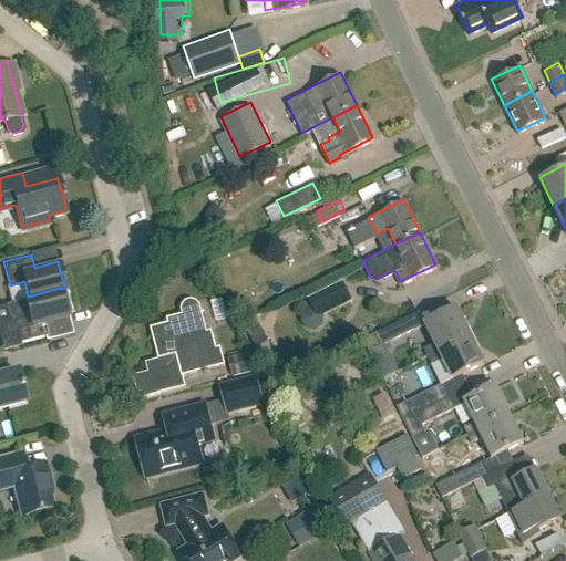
[(318,313),(351,297),(341,278),(308,294),(318,313)]
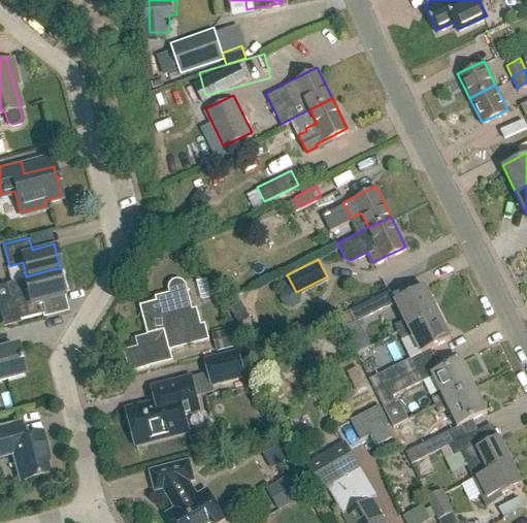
[(26,276),(26,275),(4,282),(7,292),(12,295),(18,317),(43,311),(40,298),(62,293),(62,290),(65,290),(60,268),(56,269),(56,268),(26,276)]
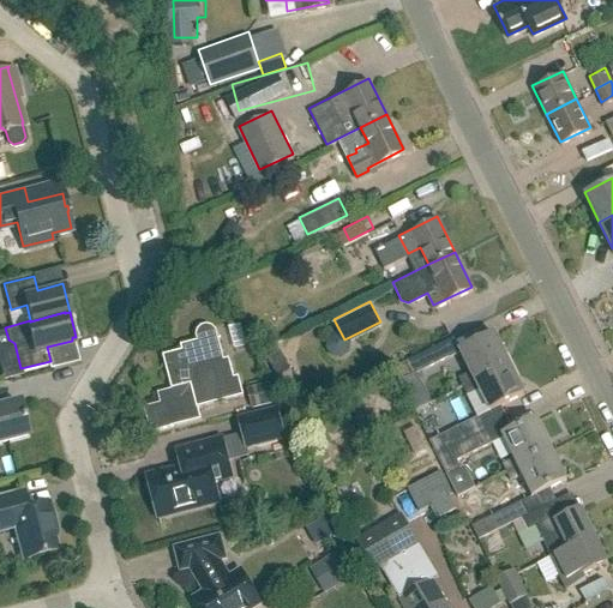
[(173,396),(167,397),(173,422),(200,415),(197,404),(242,392),(238,373),(233,374),(228,355),(222,356),(215,327),(210,323),(205,321),(200,323),(197,326),(196,332),(197,337),(179,342),(181,347),(162,351),(173,396)]
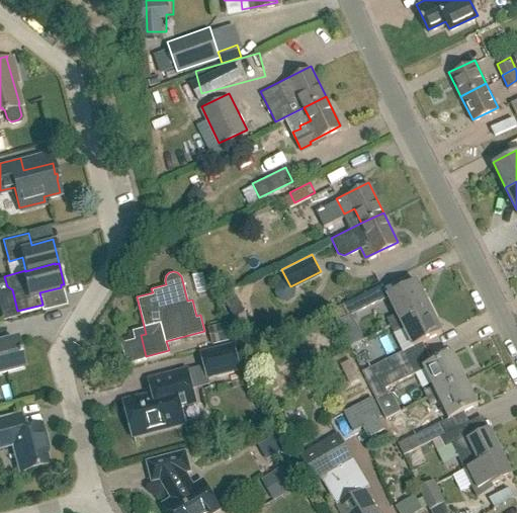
[(390,324),(429,305),(417,278),(388,292),(397,311),(385,317),(390,324)]
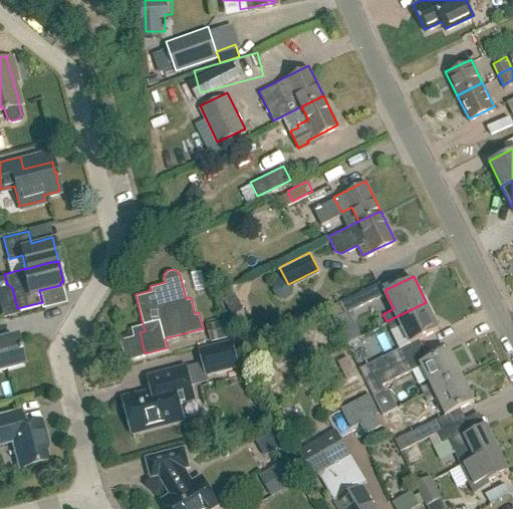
[(328,304),(333,315),(375,294),(370,283),(328,304)]
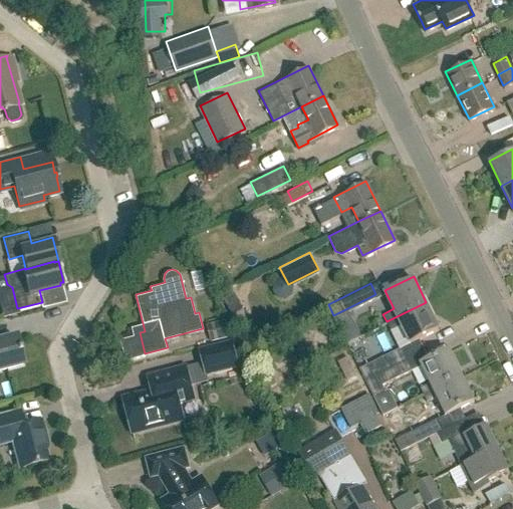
[(364,376),(407,356),(401,345),(439,326),(426,302),(387,321),(399,346),(359,366),(364,376)]
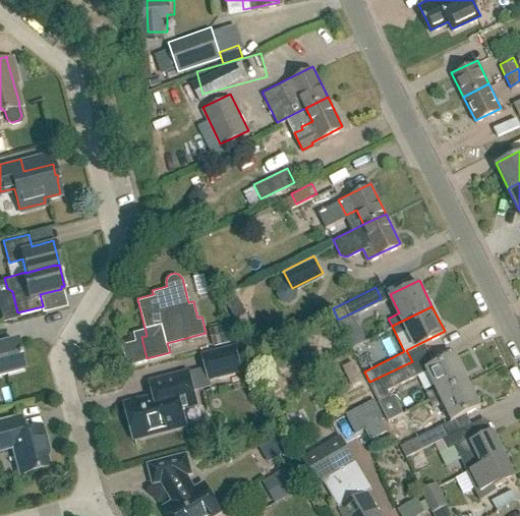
[(212,343),(232,338),(228,322),(208,327),(212,343)]
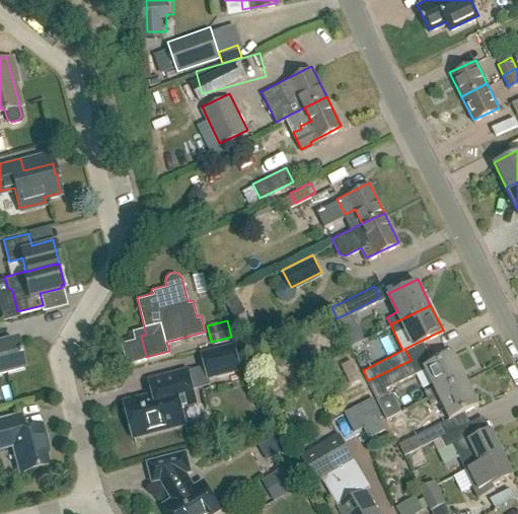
[(0,371),(22,365),(19,354),(20,354),(19,351),(18,351),(15,338),(0,342),(0,371)]
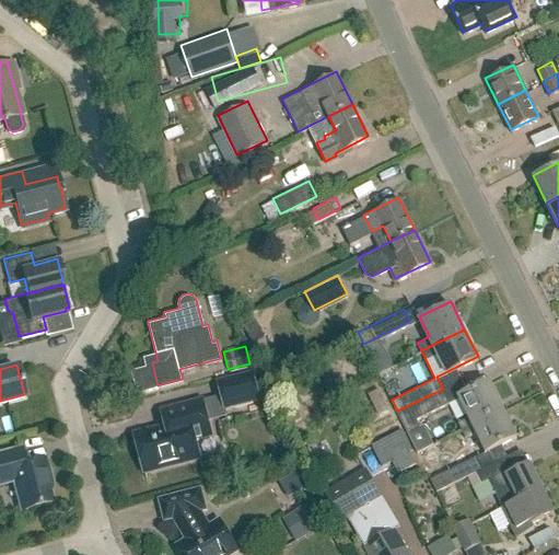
[(225,405),(257,397),(249,368),(218,377),(225,405)]
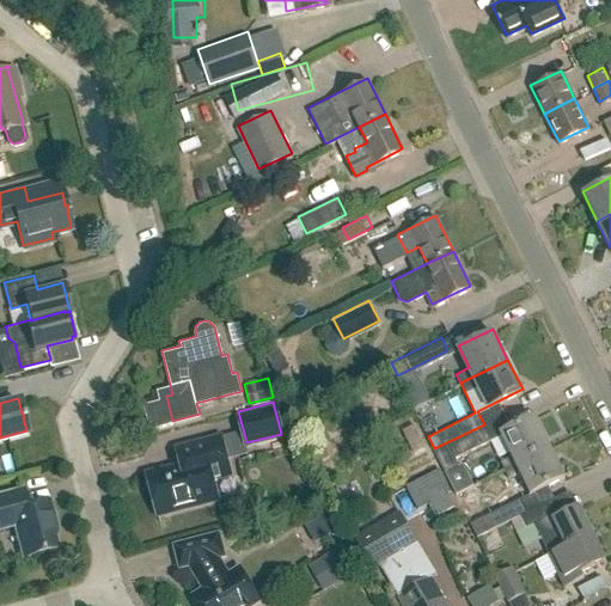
[(503,467),(549,445),(535,415),(501,432),(511,453),(500,459),(503,467)]
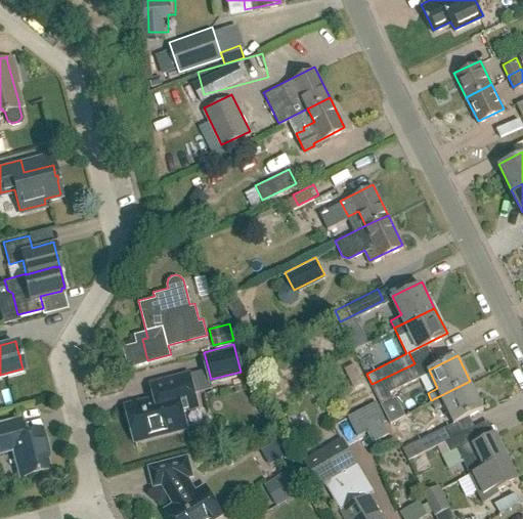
[(390,390),(420,375),(415,363),(372,384),(381,402),(393,396),(390,390)]
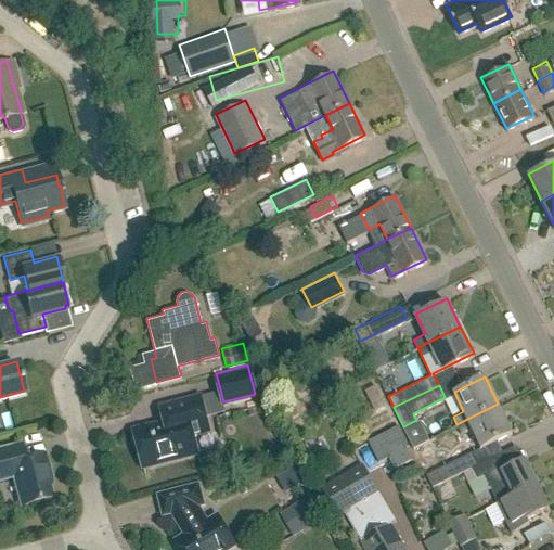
[(142,464),(191,451),(184,429),(207,423),(200,393),(159,404),(163,420),(132,427),(142,464)]
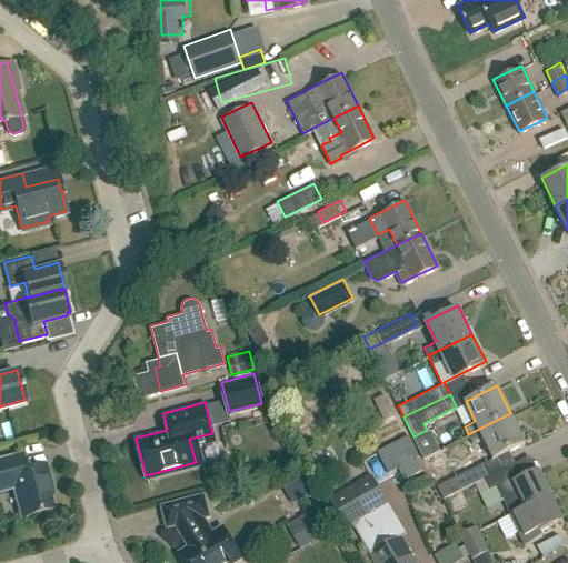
[(492,456),(509,449),(525,441),(510,413),(468,434),(471,442),(482,436),(492,456)]
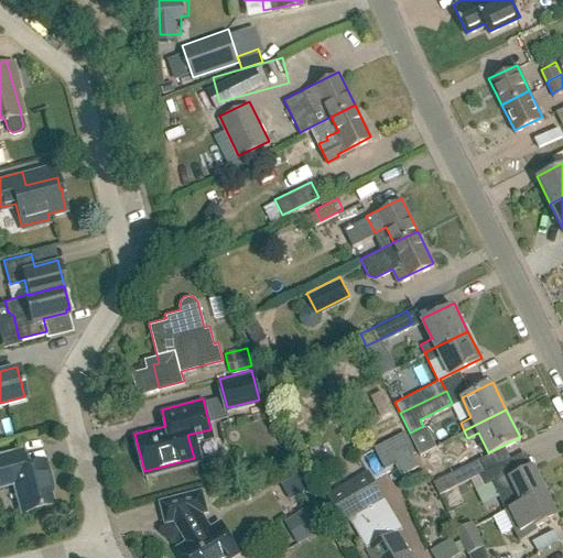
[(404,429),(375,445),(385,465),(414,449),(404,429)]
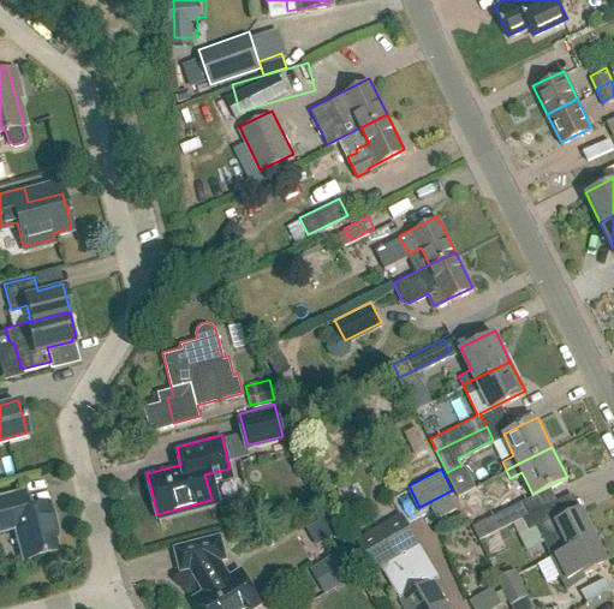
[(27,505),(22,488),(0,494),(0,527),(18,524),(25,555),(22,555),(22,557),(57,548),(45,501),(27,505)]
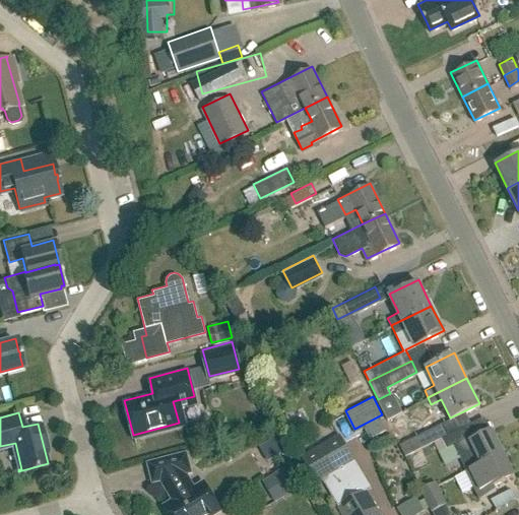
[(405,453),(441,435),(441,436),(447,433),(441,421),(399,441),(405,453)]
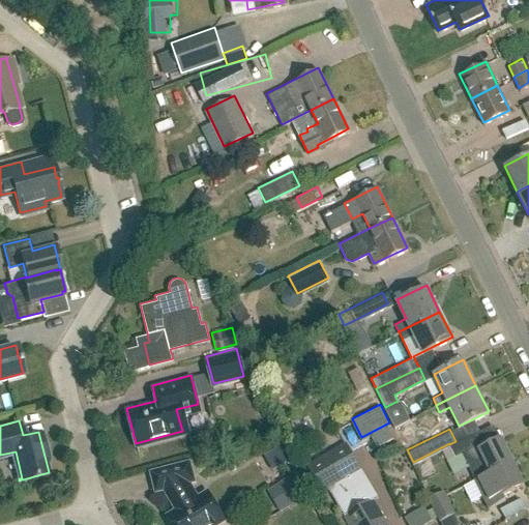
[(512,460),(501,436),(479,447),(472,433),(456,441),(449,444),(454,455),(462,451),(475,478),(490,471),(512,460)]
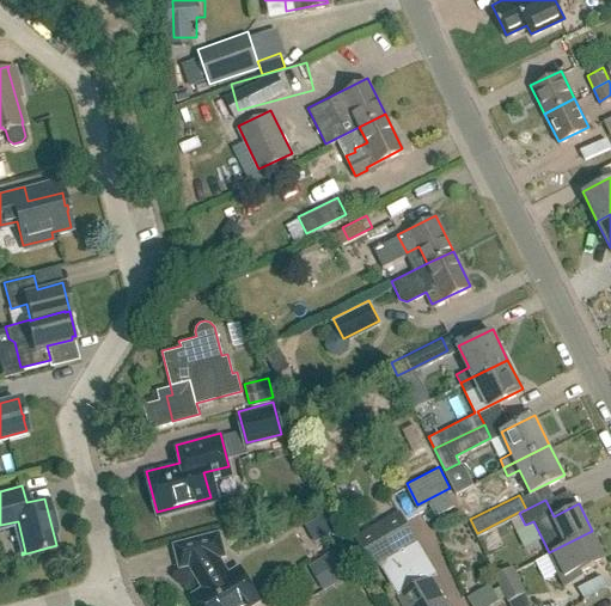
[(379,562),(397,593),(404,605),(448,605),(429,573),(434,570),(397,509),(354,534),(372,565),(379,562)]
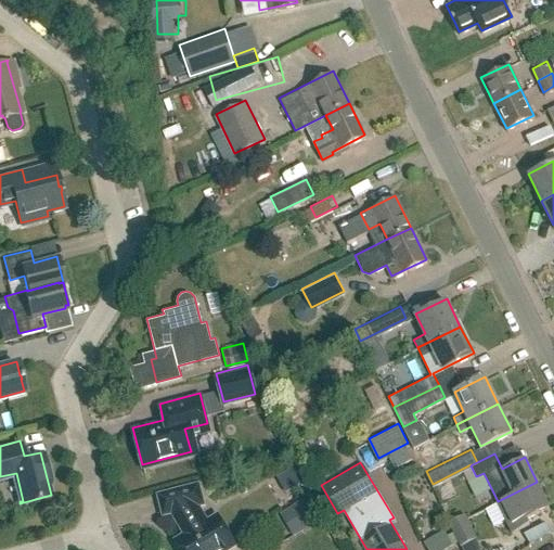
[(206,519),(197,503),(203,502),(197,482),(157,493),(163,512),(170,510),(183,532),(175,537),(181,549),(221,549),(234,542),(216,512),(206,519)]
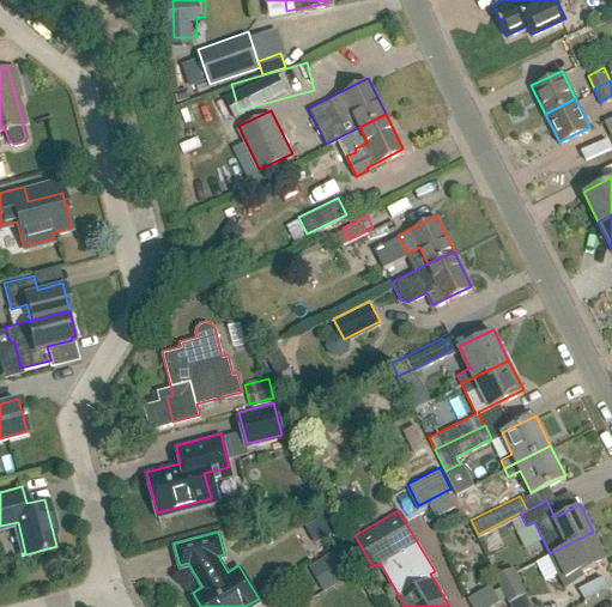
[(567,545),(550,553),(535,559),(535,562),(537,560),(545,577),(557,570),(565,586),(585,576),(581,570),(606,558),(593,532),(567,545)]
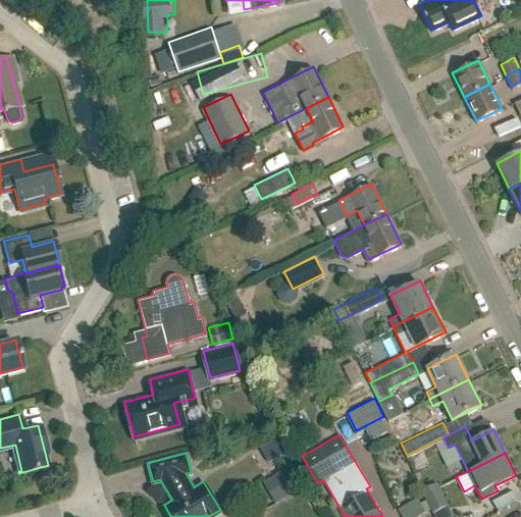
[(279,497),(304,482),(292,462),(267,476),(279,497)]
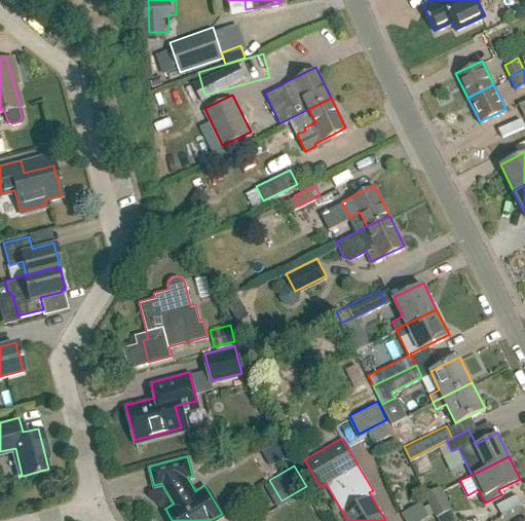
[(439,520),(456,520),(450,507),(451,507),(440,484),(424,491),(439,520)]
